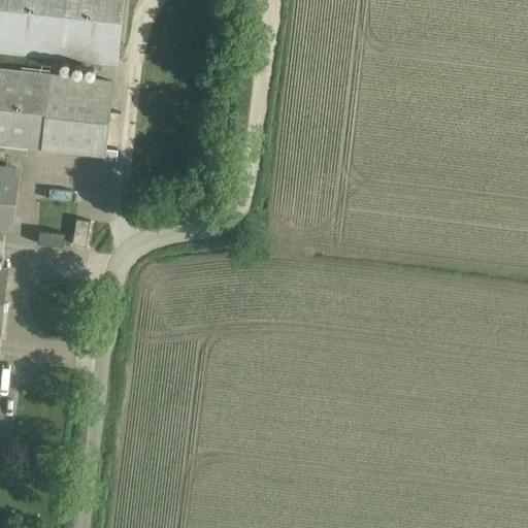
[(0,0),(0,51),(98,62),(117,64),(124,0),(0,0)]
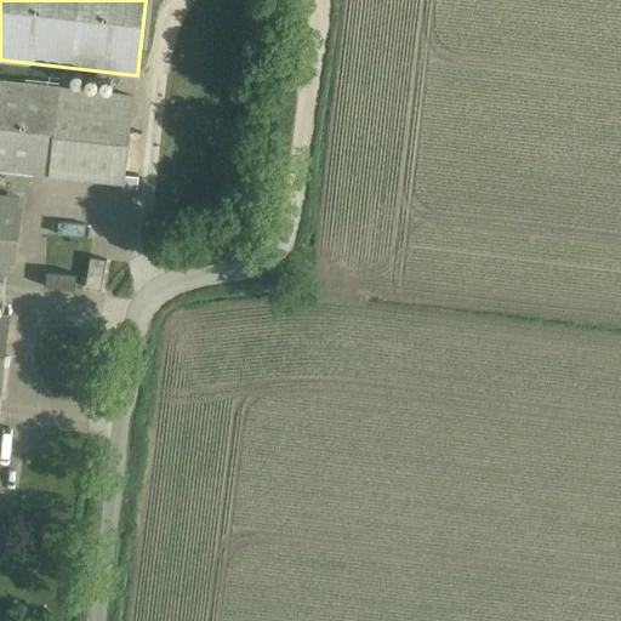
[(0,167),(41,172),(123,182),(123,191),(138,192),(140,176),(125,174),(132,96),(0,81),(0,167)]
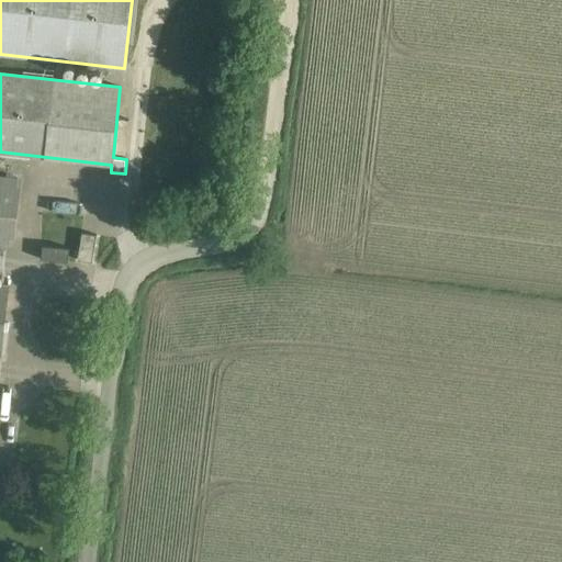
[(0,249),(12,251),(21,180),(0,177),(0,249)]
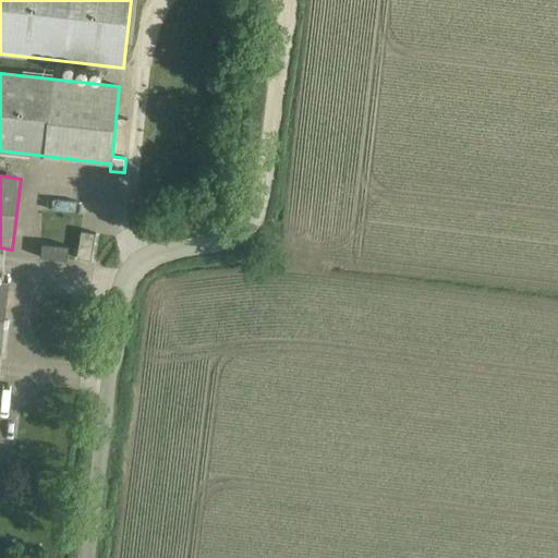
[(92,261),(95,233),(81,231),(76,258),(92,261)]
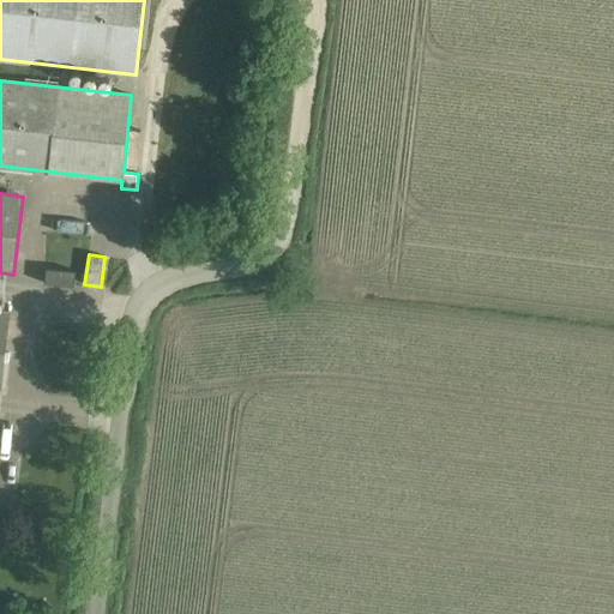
[(46,269),(44,283),(73,286),(74,272),(46,269)]
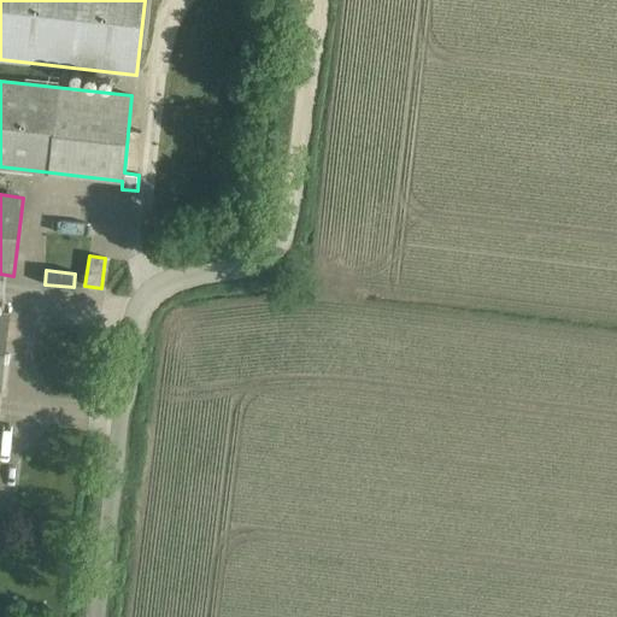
All buildings are outlined.
